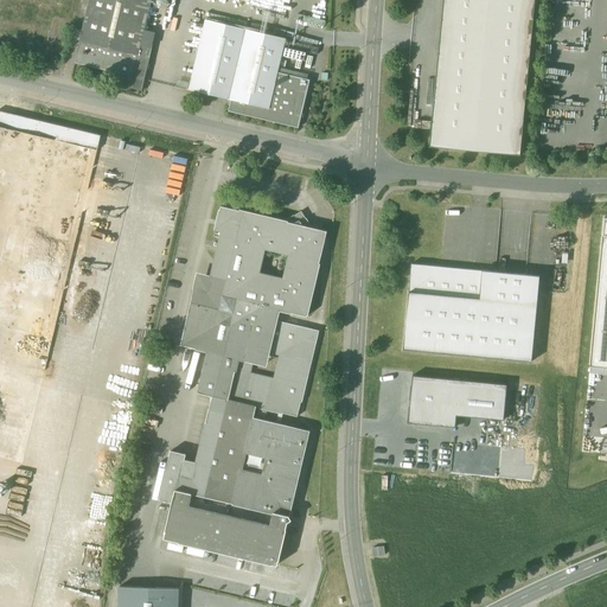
[(80,42),(138,56),(141,44),(151,0),(89,0),(82,31),(80,42)]
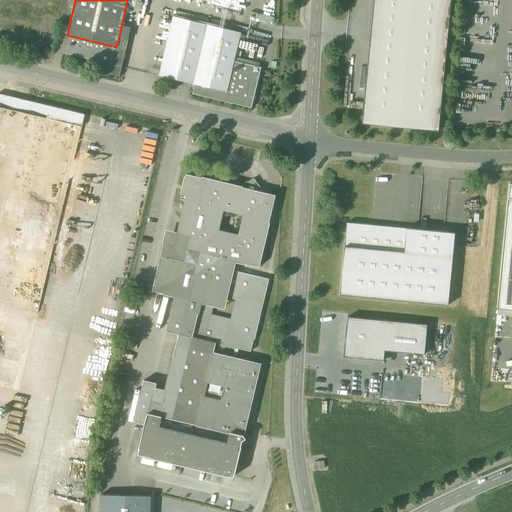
[(374,0),(362,124),(438,131),(450,0),(374,0)]
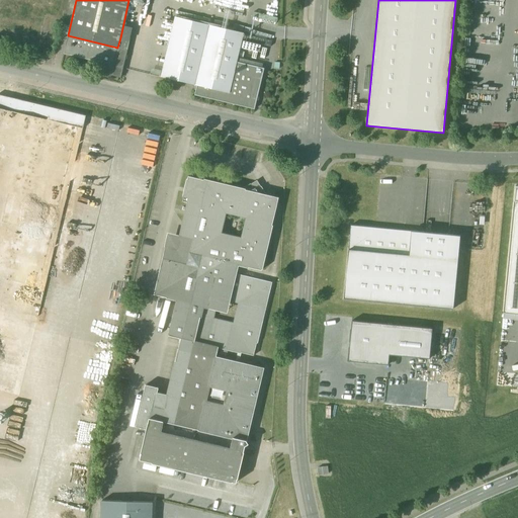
[(466,0),(467,11),(498,12),(498,0),(466,0)]
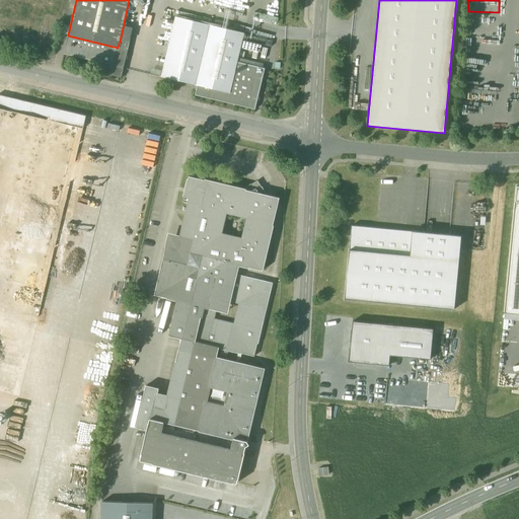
[(161,77),(198,85),(229,93),(237,62),(244,33),(175,17),(161,77)]
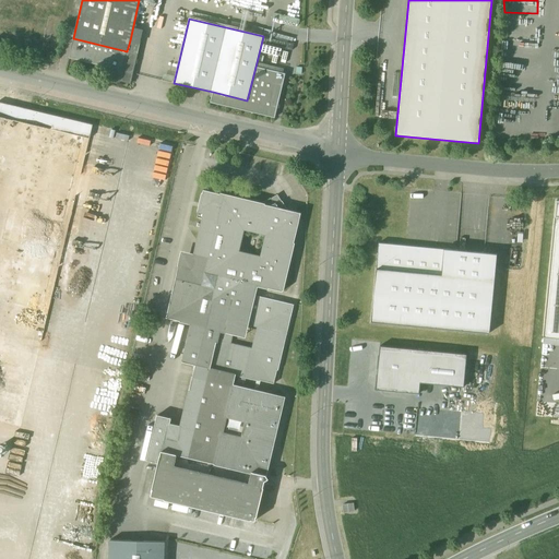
[(75,28),(69,27),(67,36),(73,38),(75,28)]
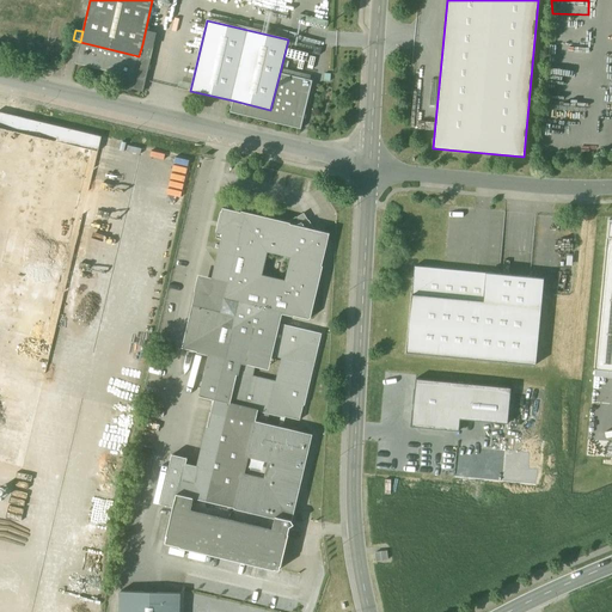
[(134,78),(139,56),(80,42),(75,63),(110,72),(134,78)]
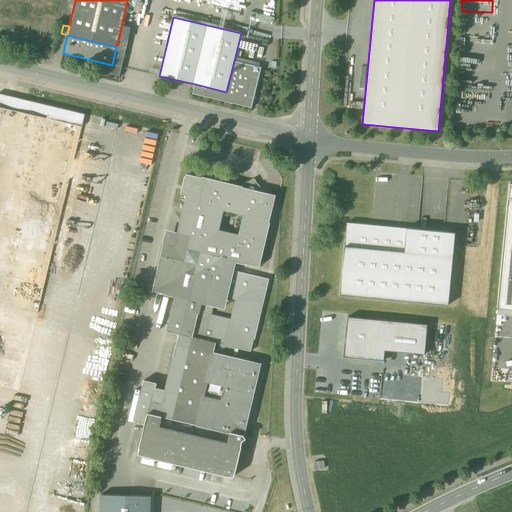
[(119,37),(116,47),(126,49),(128,39),(119,37)]
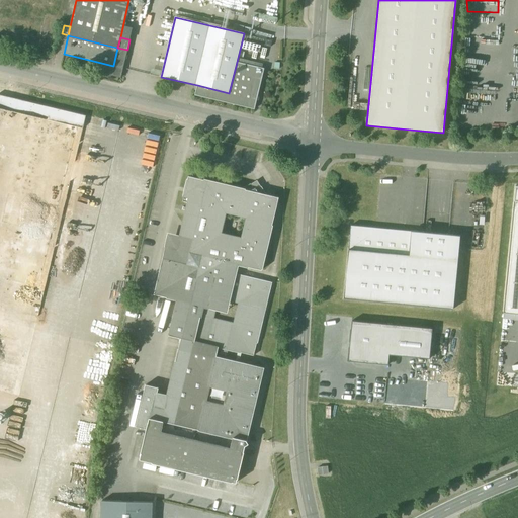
[(120,78),(127,50),(117,48),(113,66),(93,61),(91,71),(120,78)]
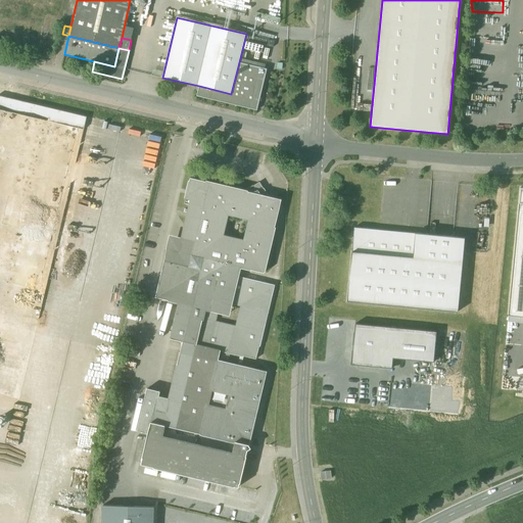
[(267,69),(239,62),(231,94),(199,86),(196,96),(257,110),(267,69)]
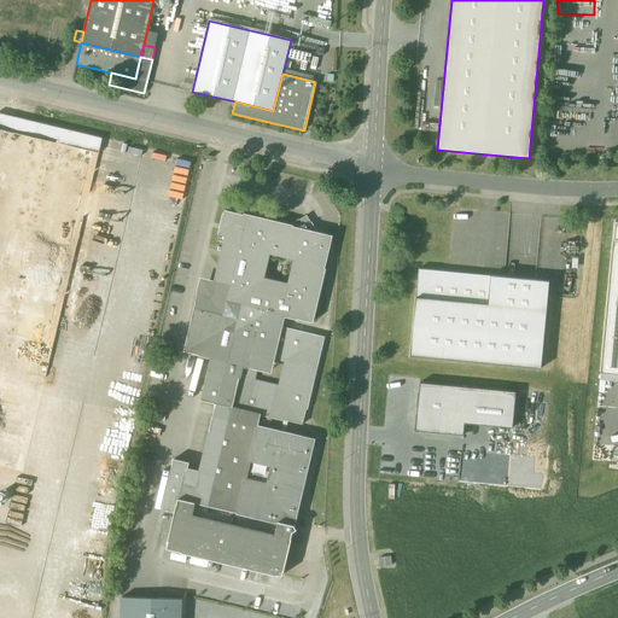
[(0,114),(0,129),(99,153),(103,139),(0,114)]
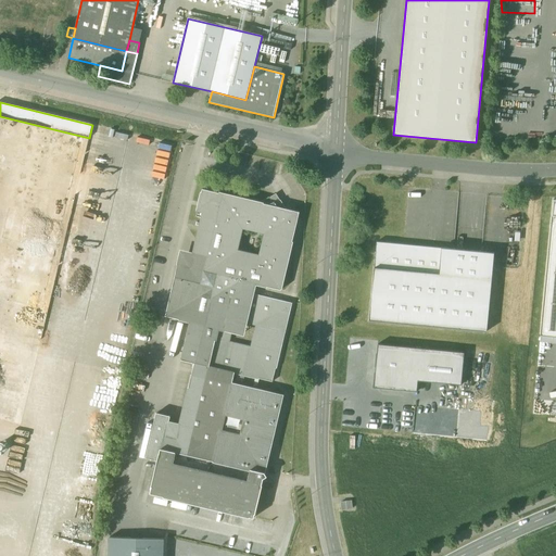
[(190,323),(205,326),(212,300),(242,281),(255,285),(280,290),(297,226),(280,200),(275,203),(274,202),(273,203),(268,198),(260,203),(202,189),(196,216),(202,218),(193,255),(178,264),(165,316),(190,323)]
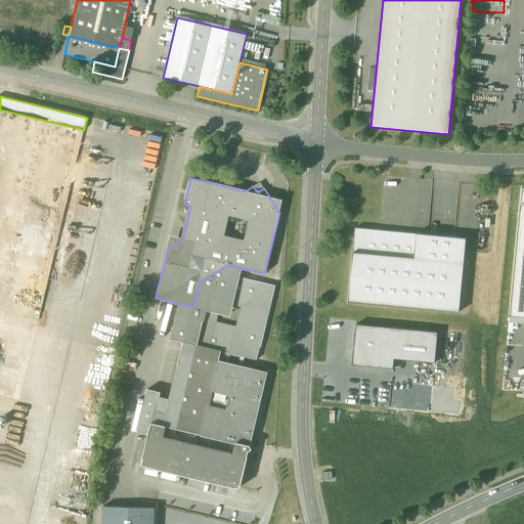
[(523,204),(520,204),(509,316),(510,316),(523,317),(523,204)]
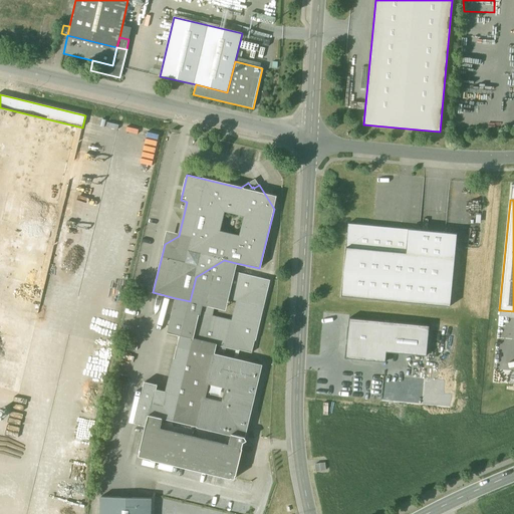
[(348,224),(346,248),(406,253),(408,230),(348,224)]
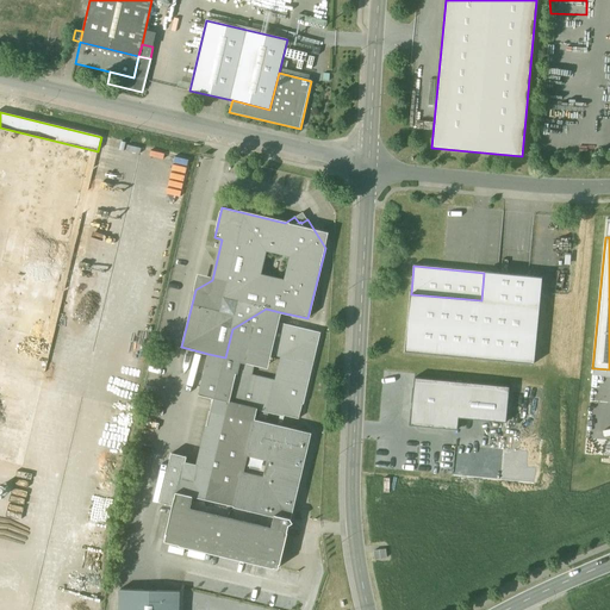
[(484,273),(481,300),(411,294),(405,352),(534,365),(542,278),(484,273)]
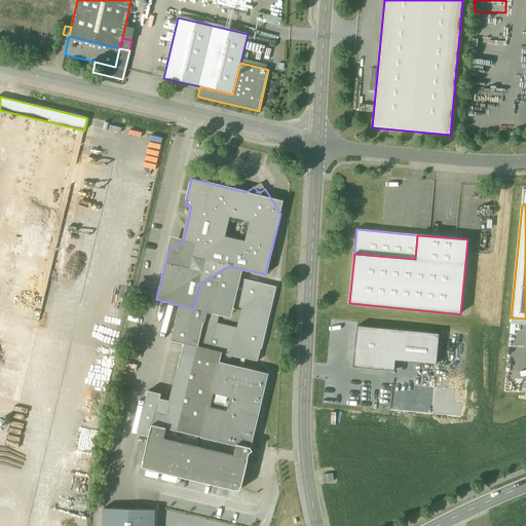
[(194,308),(218,314),(221,302),(233,305),(239,278),(241,269),(229,266),(200,284),(194,308)]
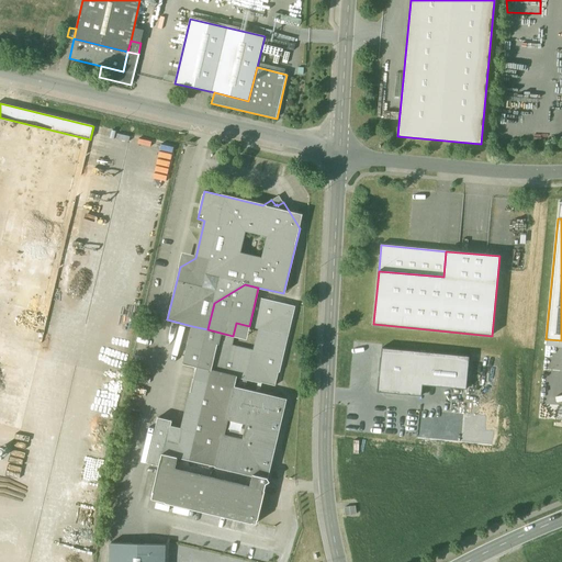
[(256,298),(249,326),(259,328),(255,351),(231,346),(233,336),(208,329),(192,326),(183,364),(197,368),(237,377),(276,386),(294,307),(256,298)]
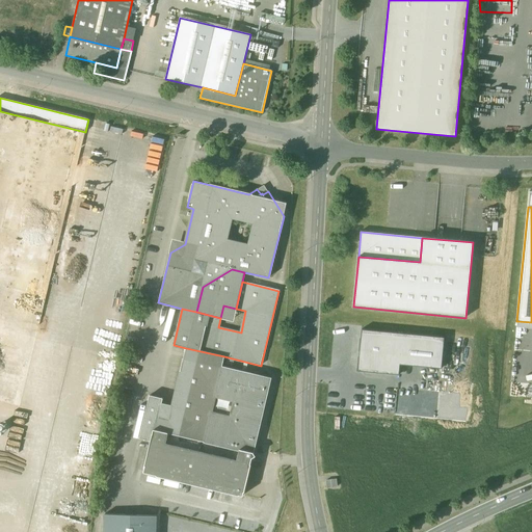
[(233,320),(236,309),(223,306),(220,318),(233,320)]
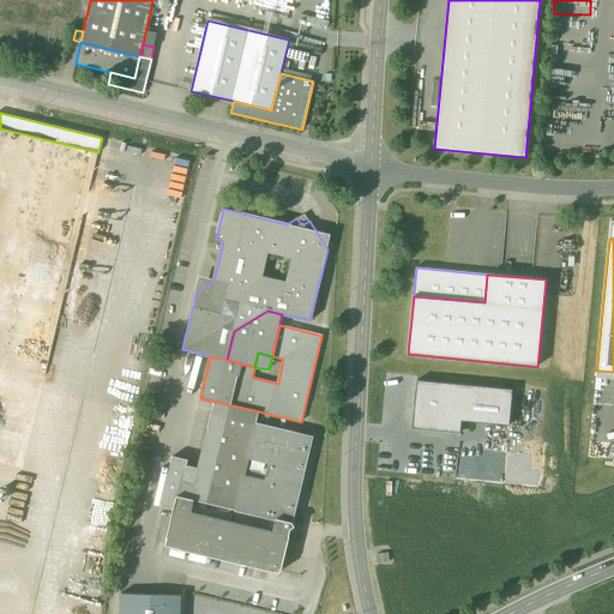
[(416,380),(413,428),(461,433),(462,421),(510,426),(512,390),(416,380)]
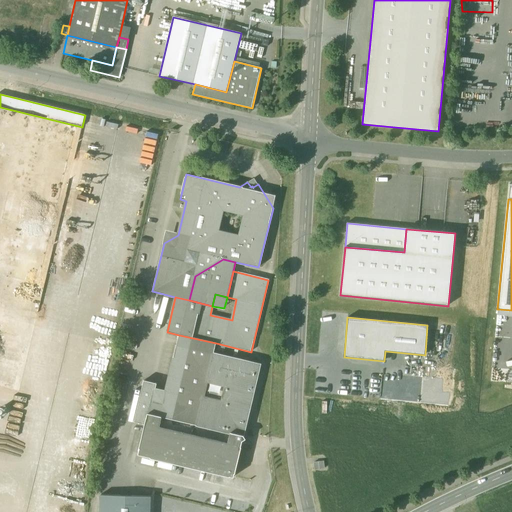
[(213,353),(216,343),(179,335),(165,392),(155,390),(156,384),(144,381),(134,422),(145,425),(138,455),(233,477),(242,441),(243,441),(245,439),(244,436),(243,436),(260,364),(213,353)]
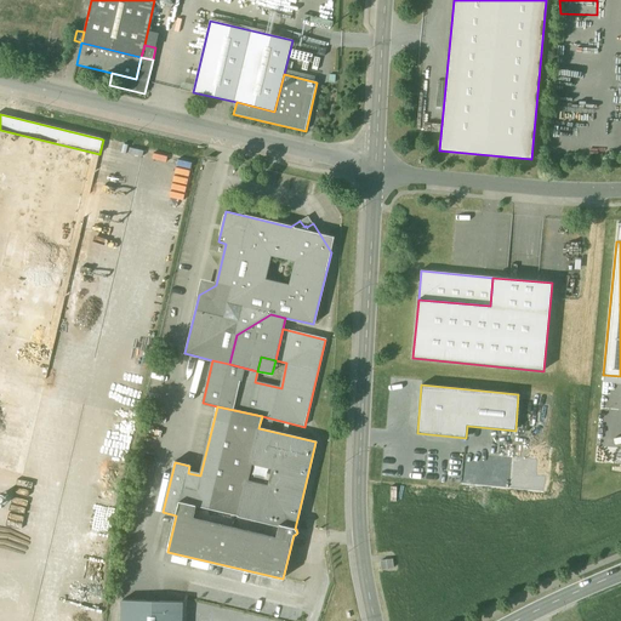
[(620,449),(594,446),(593,462),(620,465),(620,449)]
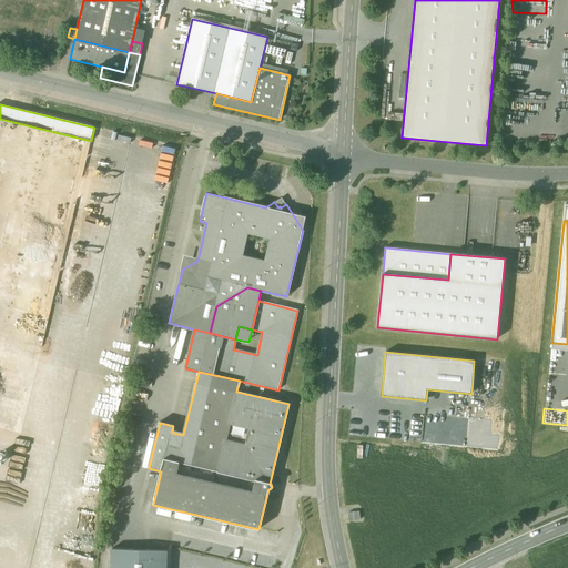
[(110,567),(166,567),(168,551),(111,549),(110,567)]
